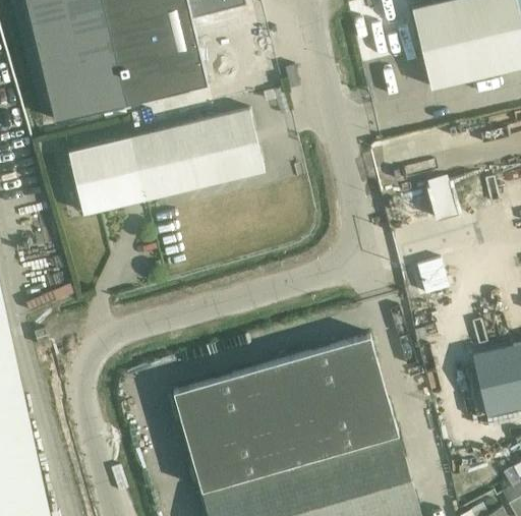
[(26,0),(56,124),(209,88),(192,20),(247,7),(244,0),(26,0)]
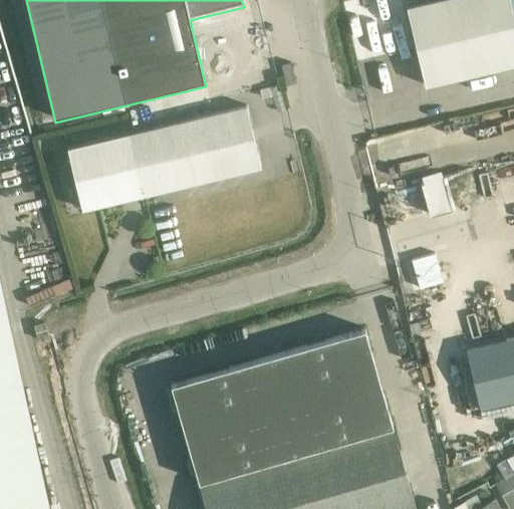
[(343,0),(358,64),(400,55),(388,0),(343,0)]
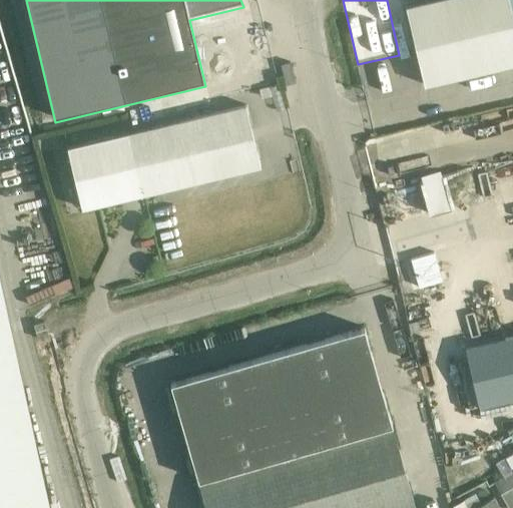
[(450,0),(406,11),(425,89),(512,68),(512,21),(508,0),(450,0)]
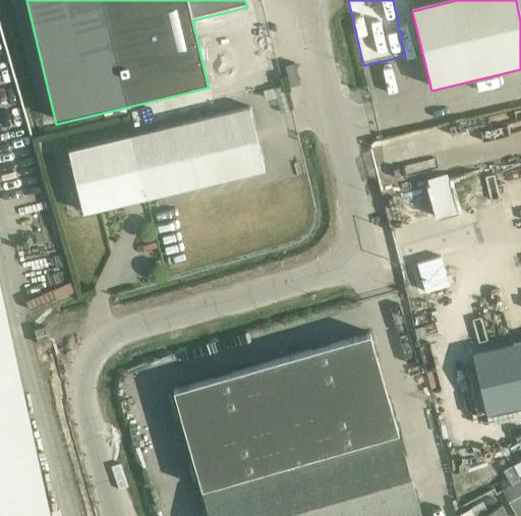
[(83,217),(145,202),(266,173),(250,111),(130,139),(68,154),(83,217)]
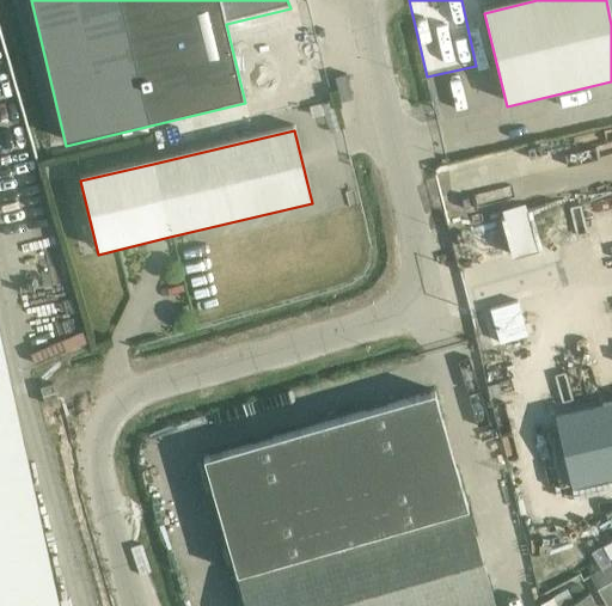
[(501,209),(508,257),(534,253),(527,206),(501,209)]
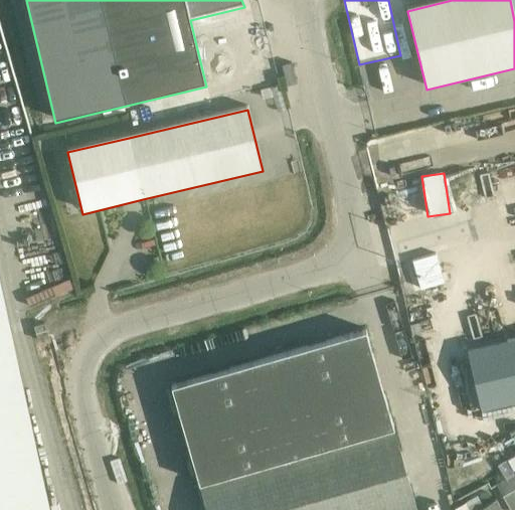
[(425,260),(403,265),(406,278),(428,273),(425,260)]
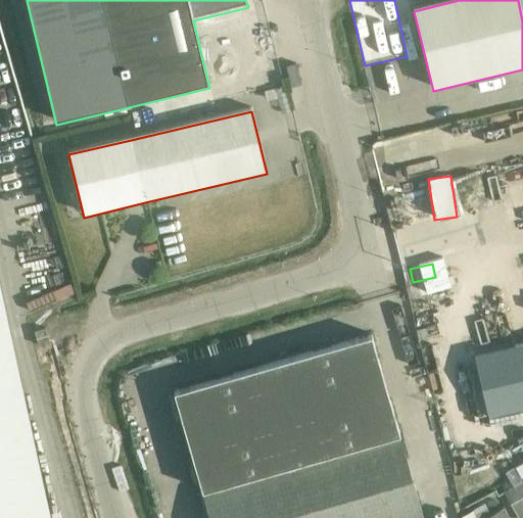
[(50,517),(0,287),(0,517),(50,517)]
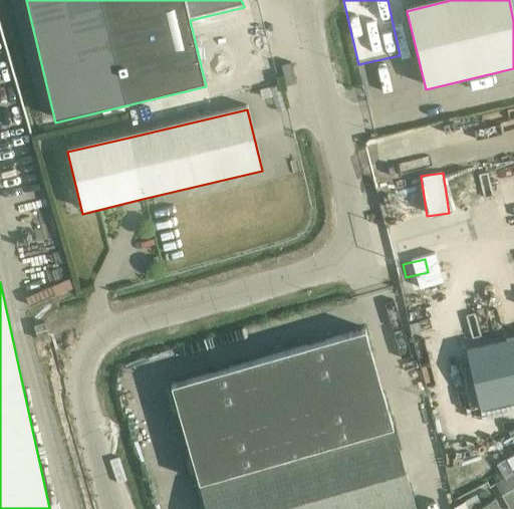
[(38,344),(49,341),(45,326),(34,329),(38,344)]
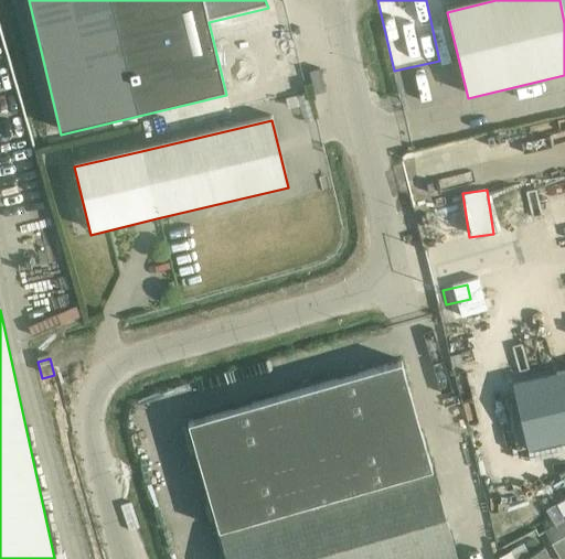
[(219,533),(430,471),(401,365),(189,427),(219,533)]
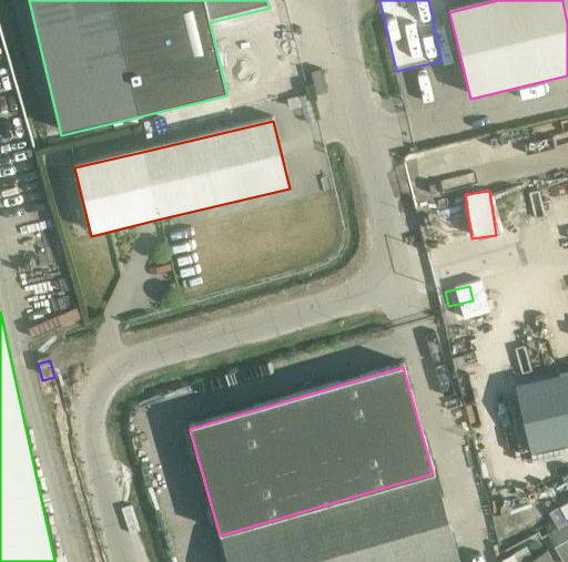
[(567,377),(516,389),(530,456),(567,446),(567,377)]
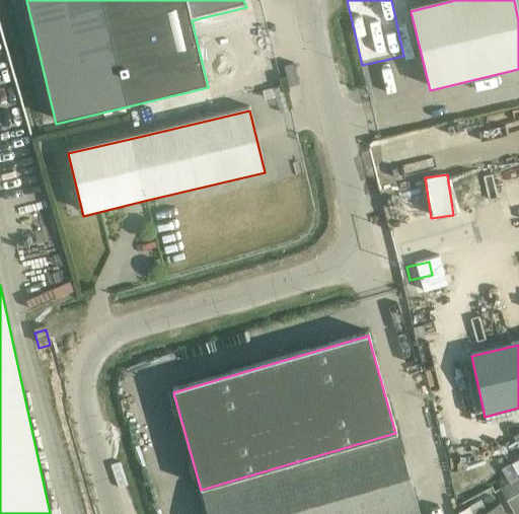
[(203,495),(208,513),(420,513),(403,457),(397,438),(203,495)]
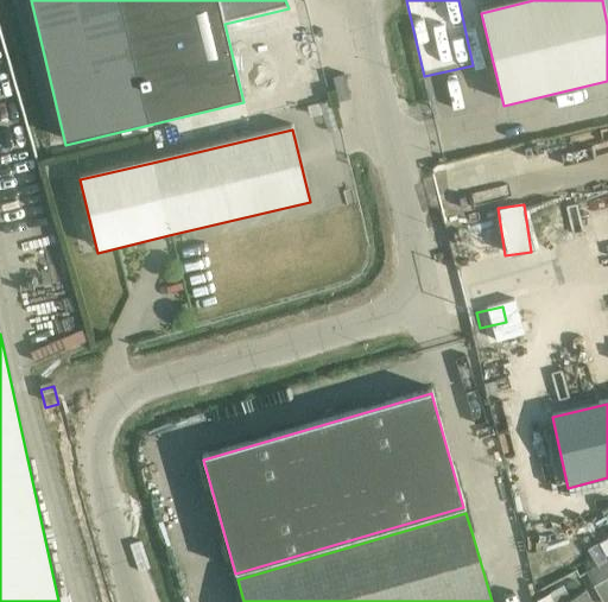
[(607,601),(607,587),(599,571),(587,577),(600,601),(607,601)]
